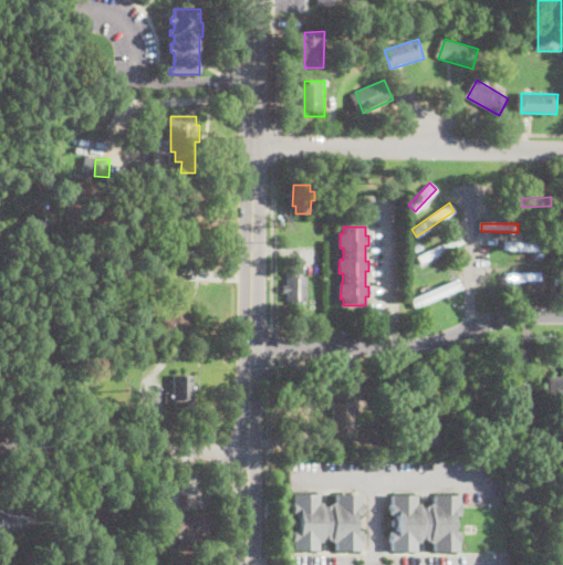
[(462,242),(421,263),(418,255),(459,234),(462,242)]
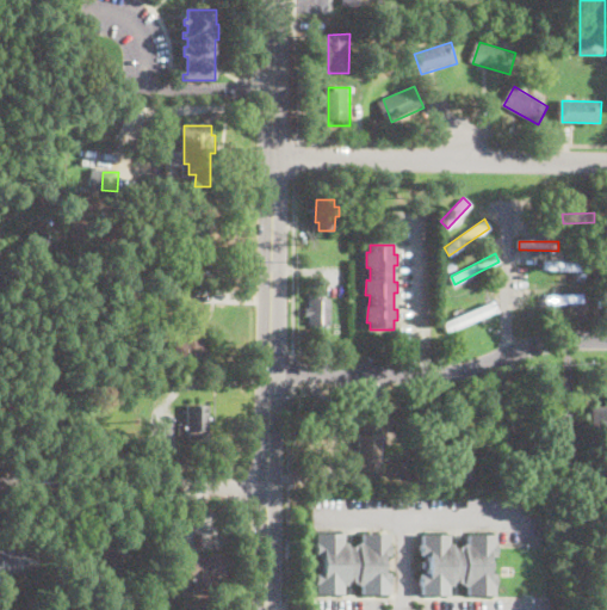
[(459,267),(448,272),(446,265),(456,262),(459,267)]
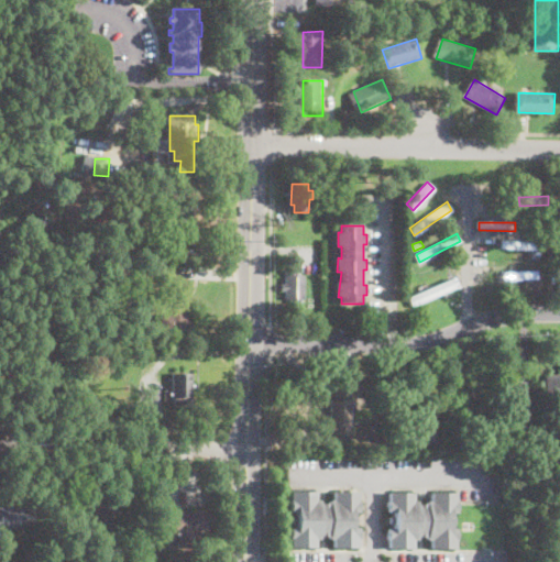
[(542,243),(541,261),(534,261),(535,251),(502,249),(503,241),(542,243)]
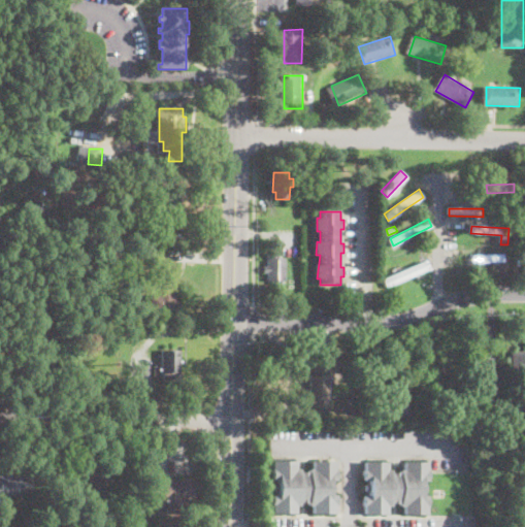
[(161,240),(148,240),(148,230),(161,230),(161,240)]
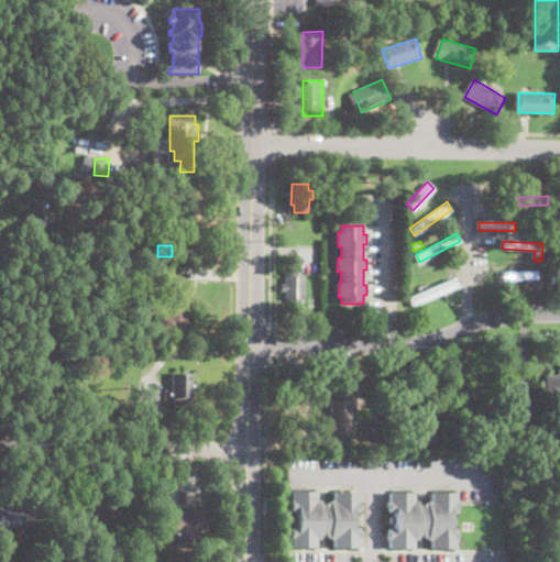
[(298,275),(305,275),(305,300),(299,300),(299,304),(293,304),(293,300),(287,300),(287,290),(283,290),(283,285),(287,285),(287,270),(298,270),(298,275)]
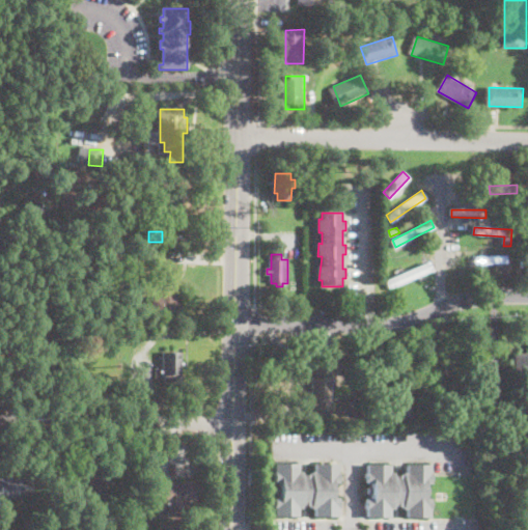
[(508,265),(477,266),(476,257),(507,256),(508,265)]
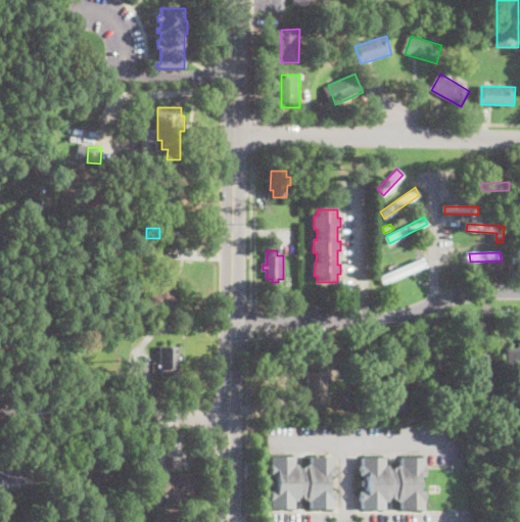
[(424,267),(384,284),(381,276),(420,257),(424,267)]
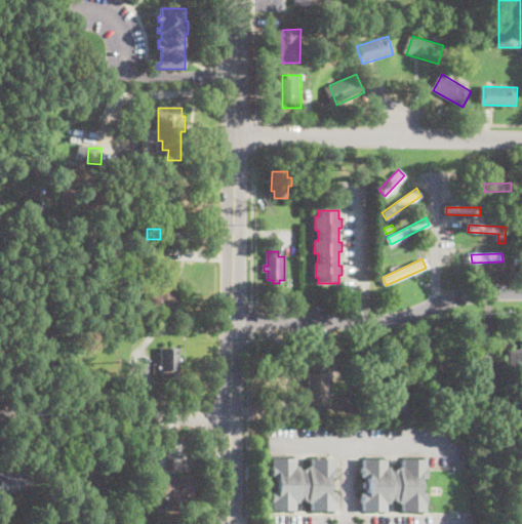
[(181,378),(163,377),(163,370),(160,370),(160,365),(163,365),(164,348),(182,349),(181,378)]
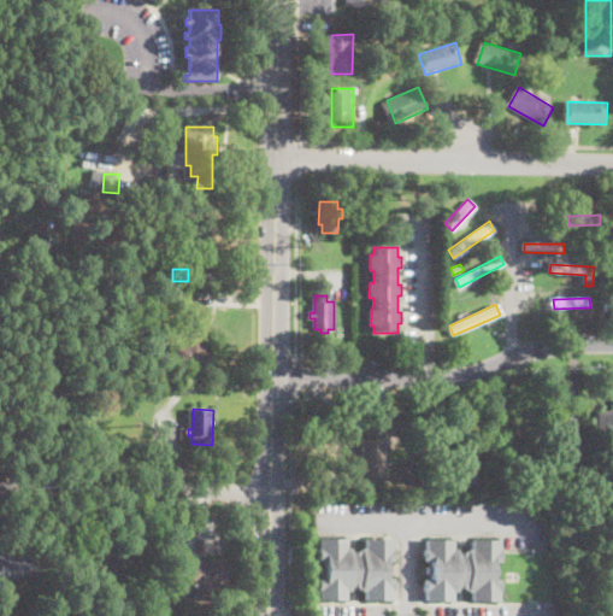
[(523,409),(528,434),(530,434),(534,452),(504,456),(495,414),(523,409)]
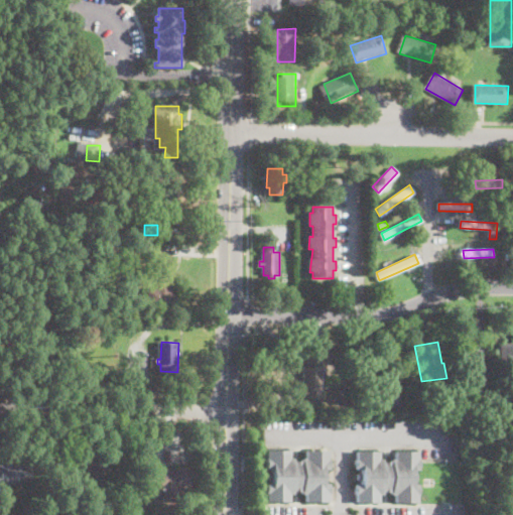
[(512,367),(502,368),(501,344),(512,343),(512,367)]
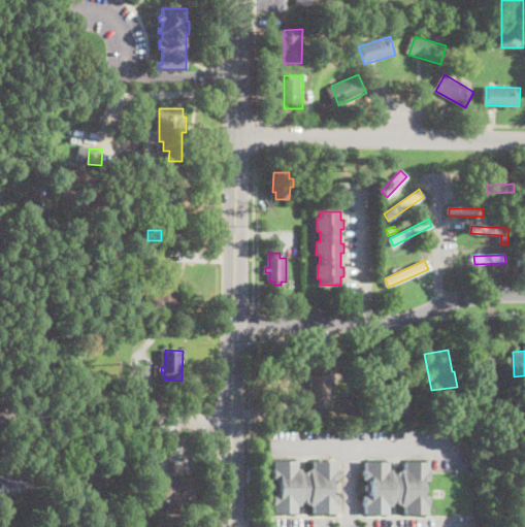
[(52,367),(43,367),(43,352),(52,352),(52,367)]
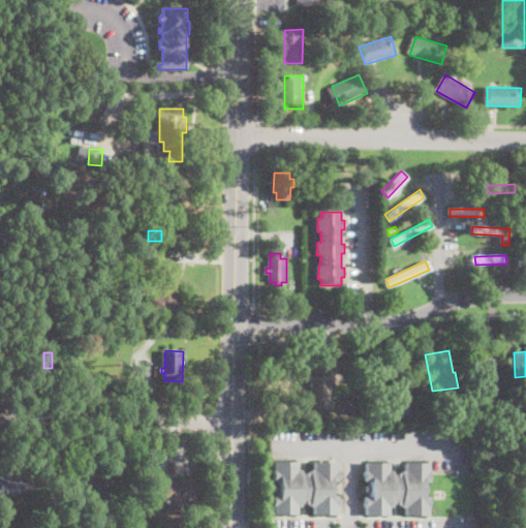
[(328,368),(329,376),(330,376),(331,401),(329,401),(329,409),(313,409),(312,375),(317,375),(317,367),(328,368)]
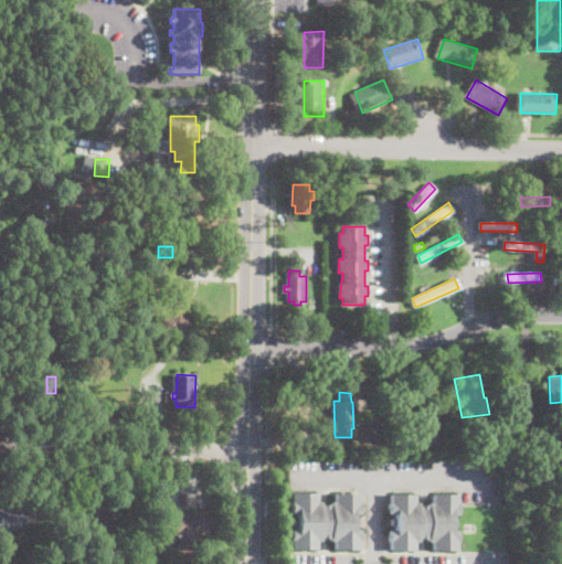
[(536,402),(536,422),(527,422),(527,431),(506,429),(506,426),(502,426),(502,403),(513,403),(513,401),(536,402)]
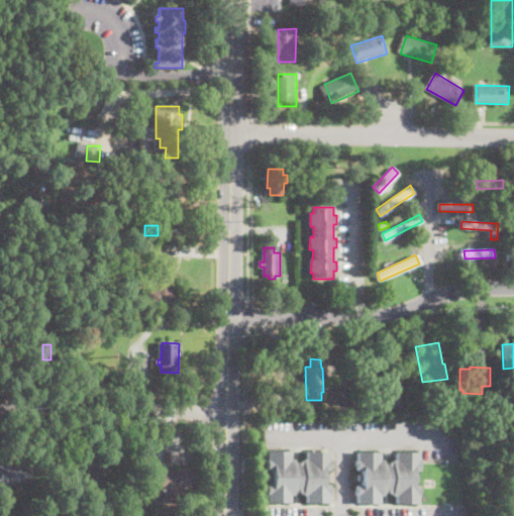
[(401,409),(373,410),(373,392),(382,392),(382,389),(386,389),(385,384),(400,382),(401,409)]
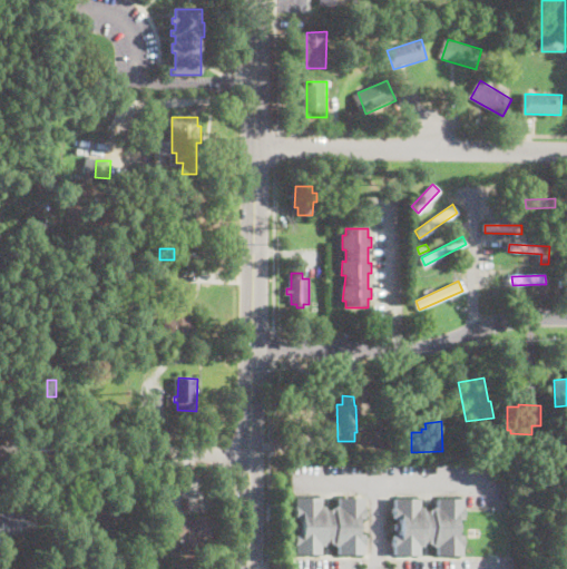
[(364,499),(364,520),(361,520),(364,556),(340,556),(340,547),(335,547),(335,543),(326,543),(326,547),(322,547),(322,555),(297,555),(297,535),(303,535),(303,530),(299,530),(299,523),(303,523),(303,519),(296,519),(296,499),(322,499),(322,508),(325,508),(325,510),(335,510),(335,508),(340,508),(340,499),(364,499)]
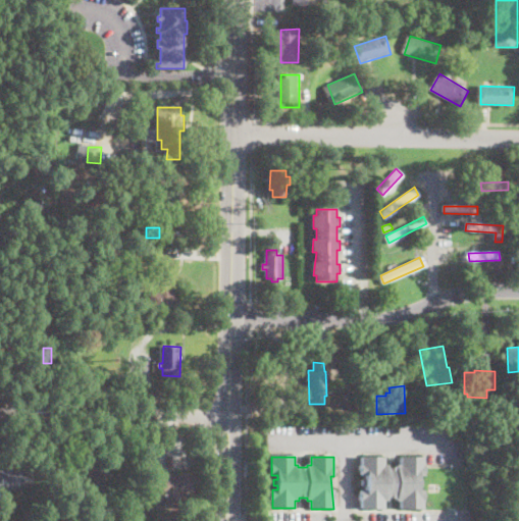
[(423,458),(423,466),(426,466),(426,476),(421,476),(421,491),(425,491),(423,509),(401,509),(401,501),(398,501),(398,499),(390,499),(390,501),(384,501),(384,509),(362,509),(362,490),(368,490),(368,486),(364,486),(364,479),(368,479),(368,476),(362,476),(362,458),(385,458),(385,466),(398,468),(398,466),(401,466),(401,458),(423,458)]
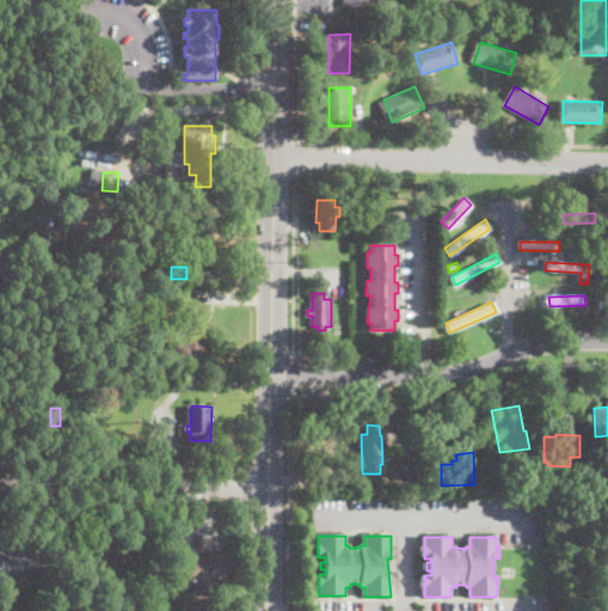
[(226,555),(226,580),(216,580),(216,585),(200,585),(200,581),(171,582),(172,558),(188,558),(188,555),(212,558),(212,555),(226,555)]
